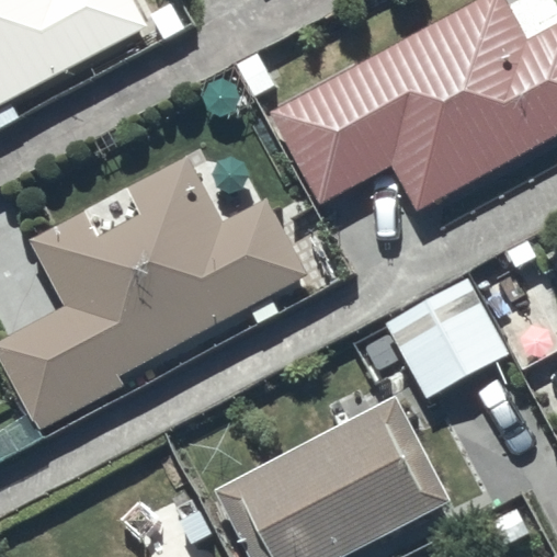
[(145,26),(131,0),(0,0),(0,128),(18,120),(7,99),(145,26)]
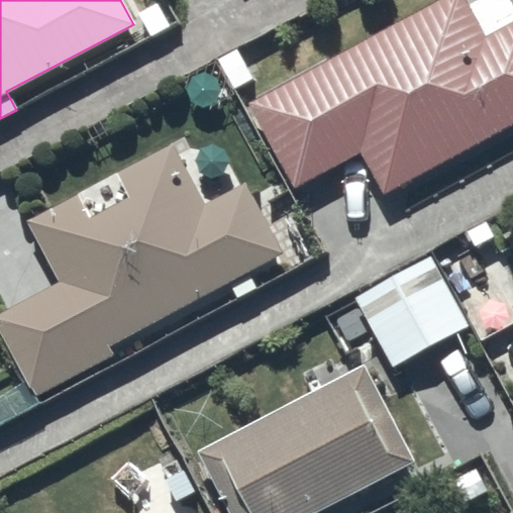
[(467,0),(440,0),(249,102),(295,187),(361,152),(383,193),(512,122),(512,5),(510,0),(481,0),(471,6),(467,0)]
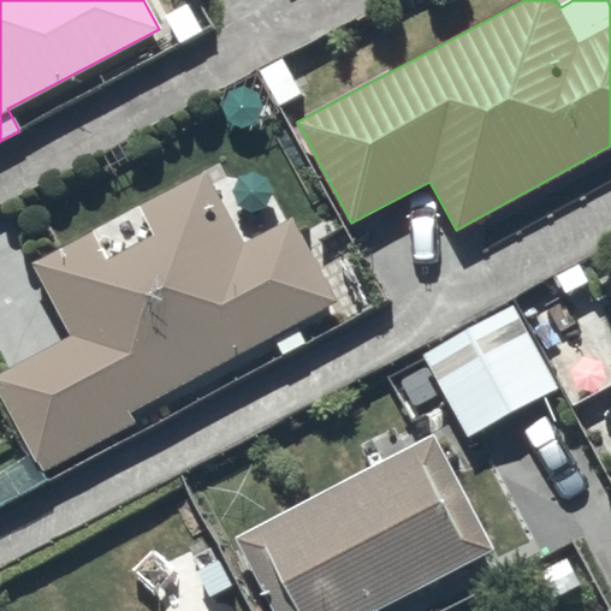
[(0,387),(46,473),(136,425),(130,414),(338,303),(292,217),(243,243),(206,171),(141,205),(155,232),(110,256),(95,230),(33,264),(71,336),(0,373),(0,387)]
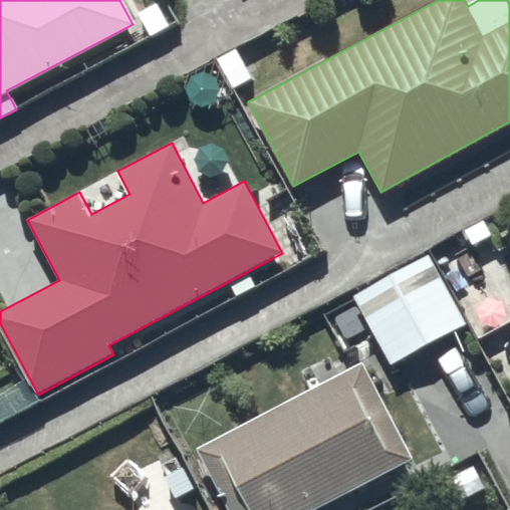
[(428,254),(351,294),(388,364),(465,324),(428,254)]
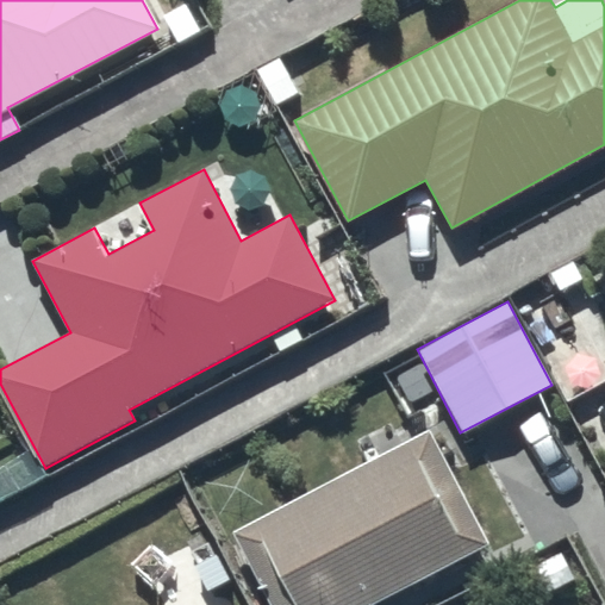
[(428,434),(234,535),(269,604),(374,604),(486,547),(428,434)]
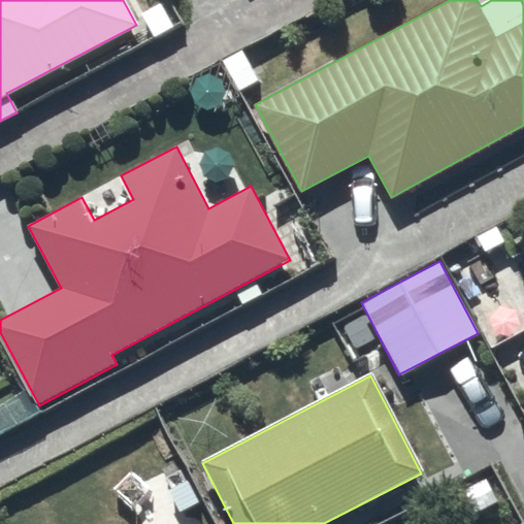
All buildings are outlined.
